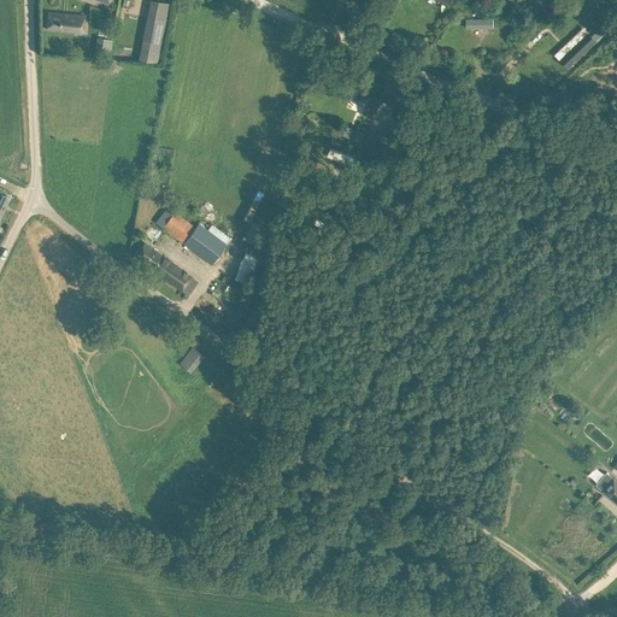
[(145,60),(158,63),(169,3),(158,0),(151,0),(144,41),(148,41),(145,60)]
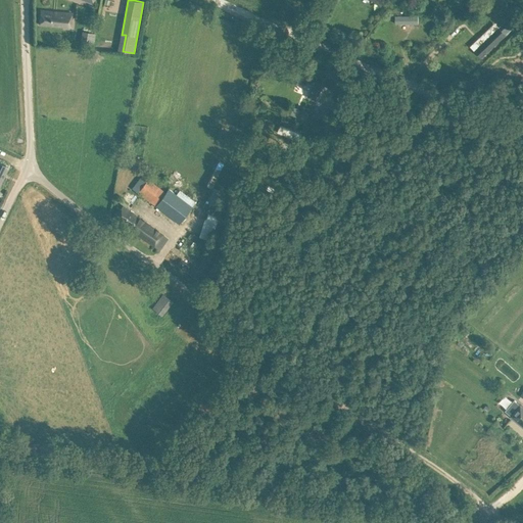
[(39,25),(70,28),(72,13),(40,10),(39,25)]
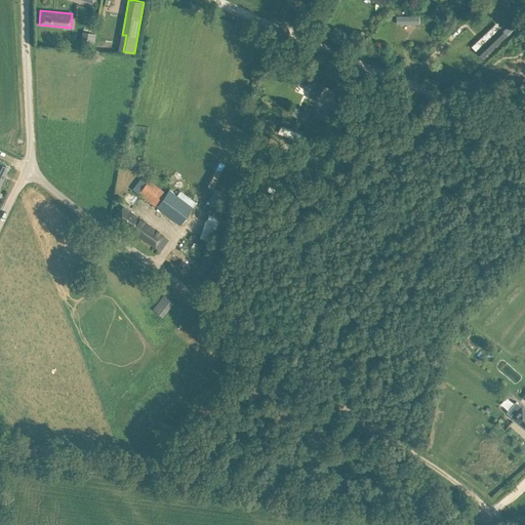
[(400,21),(420,24),(421,16),(401,14),(400,21)]
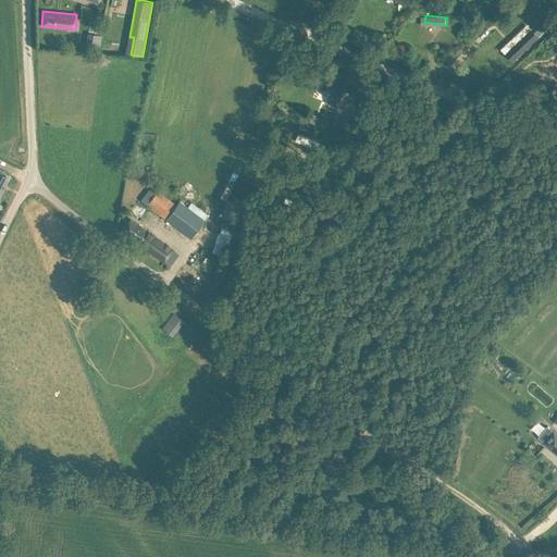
[(537,36),(547,27),(542,21),(532,29),(537,36)]
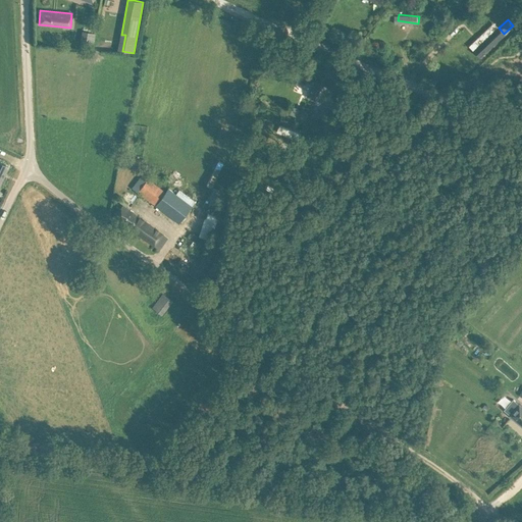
[(499,28),(474,51),(479,57),(504,34),(499,28)]
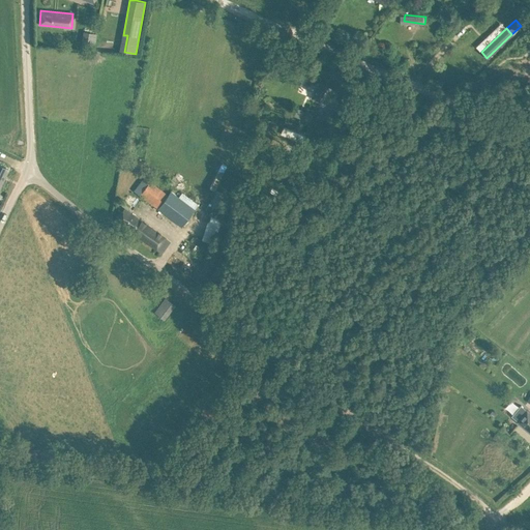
[(313,98),(321,101),(329,82),(312,75),(307,85),(317,88),(313,98)]
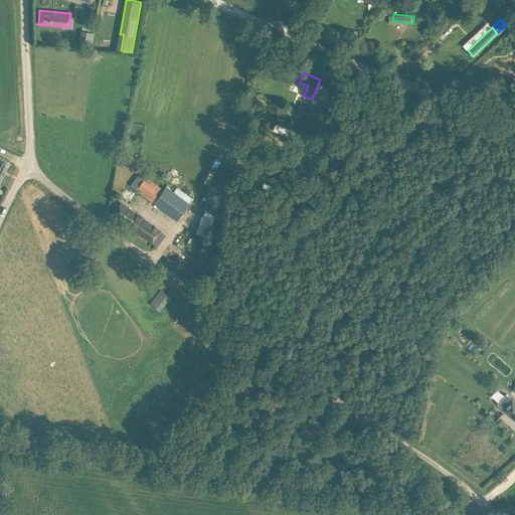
[(285,112),(292,115),(295,108),(288,105),(285,112)]
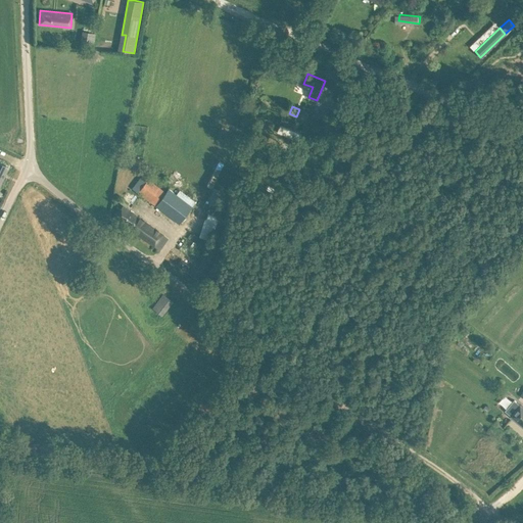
[(251,108),(250,119),(257,120),(258,109),(251,108)]
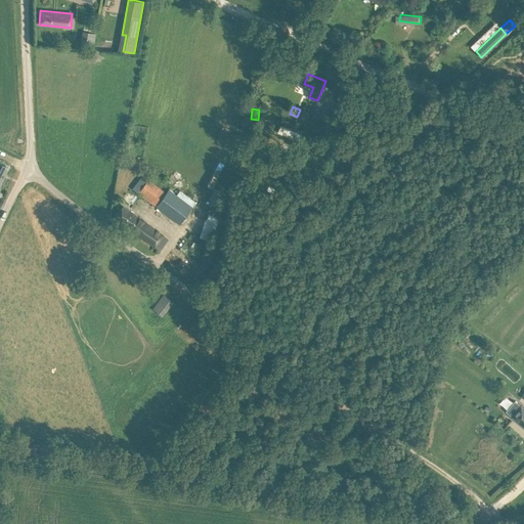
[(252,161),(251,167),(271,171),(273,162),(262,159),(261,163),(252,161)]
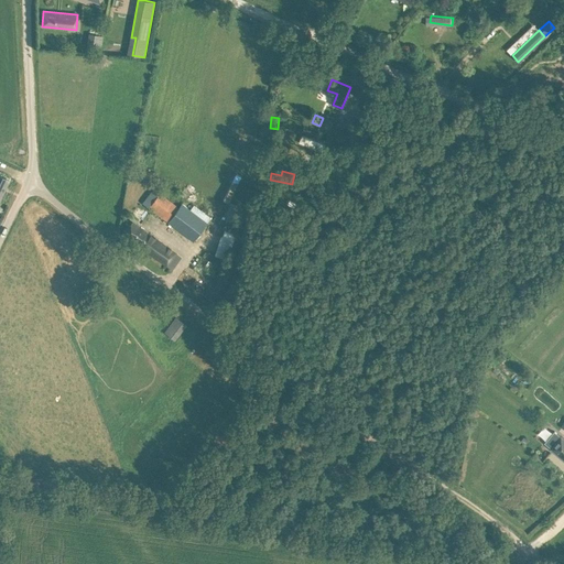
[(154,188),(142,203),(193,241),(207,223),(191,209),(182,203),(179,207),(154,188)]
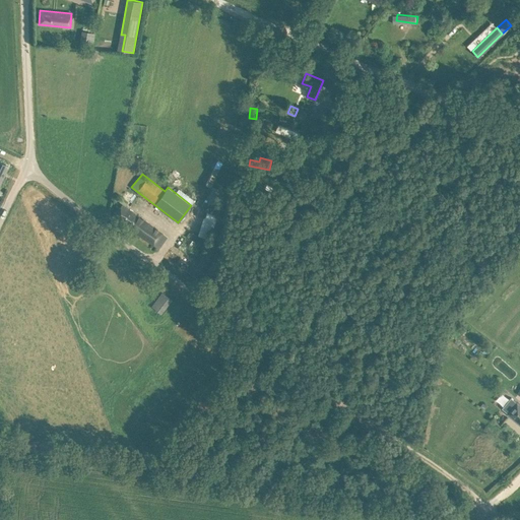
[(114,216),(136,233),(158,249),(167,238),(144,221),(122,205),(114,216)]
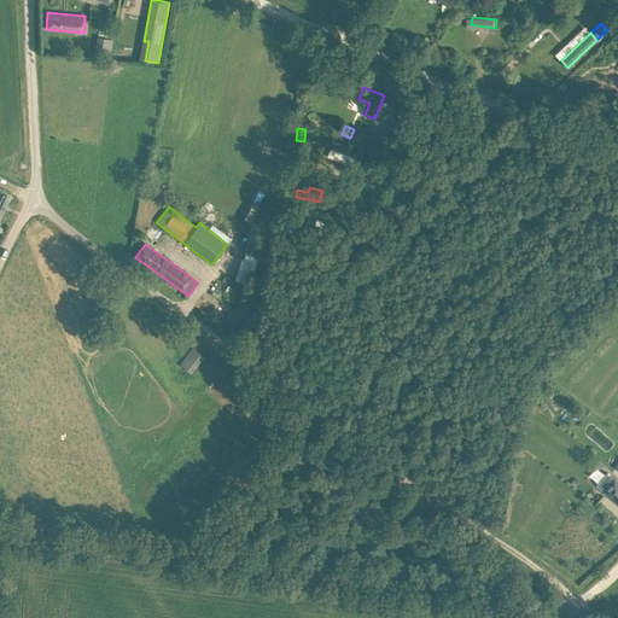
[(246,284),(257,256),(244,250),(233,279),(246,284)]
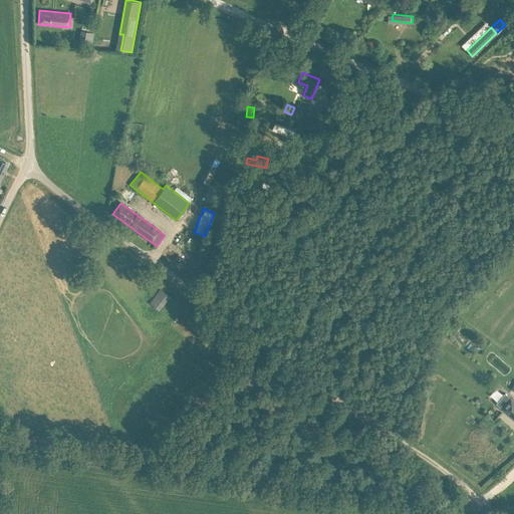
[(150,303),(160,310),(170,296),(160,289),(150,303)]
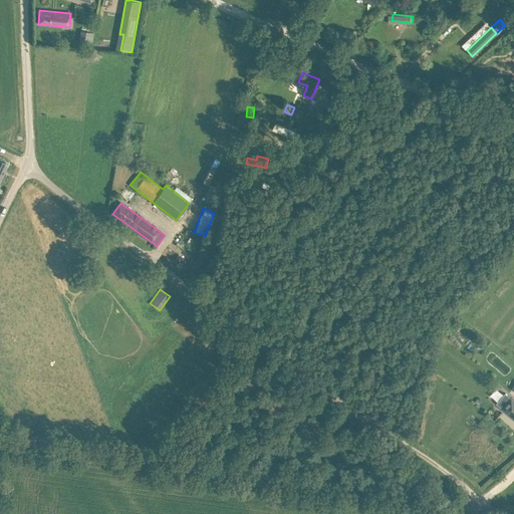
[(511,399),(505,394),(496,404),(513,418),(513,400),(511,398),(511,399)]
